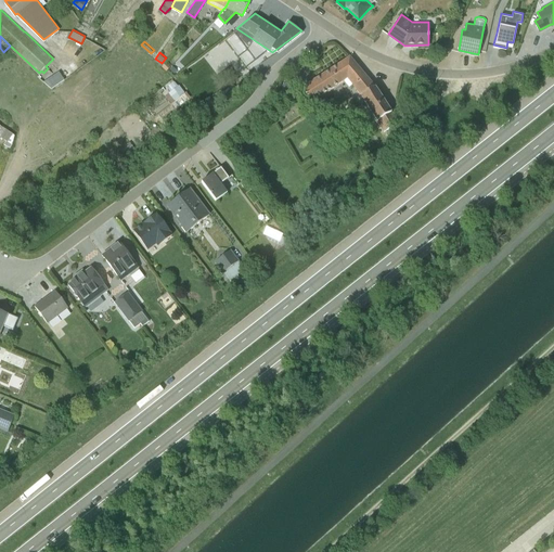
[(350,55),(303,86),(311,100),(347,77),(361,94),(384,130),(398,122),(398,120),(374,85),(350,55)]
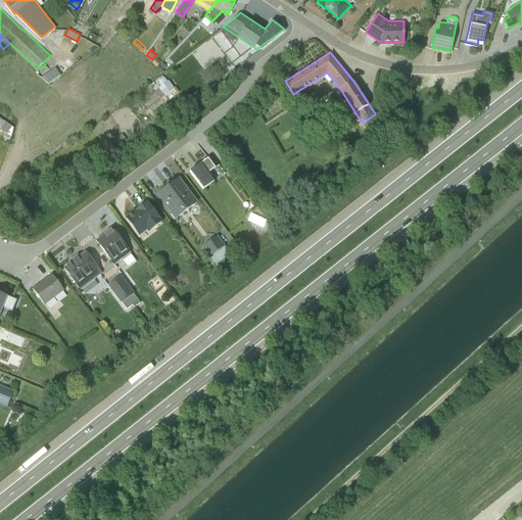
[(157,64),(161,60),(158,56),(153,60),(157,64)]
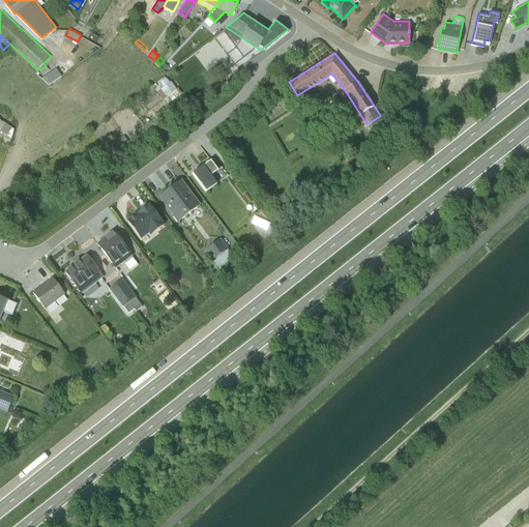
[(49,83),(61,74),(58,69),(48,77),(48,76),(45,79),(49,83)]
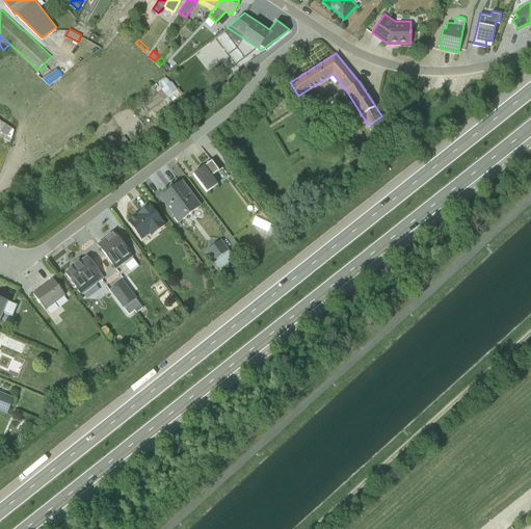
[(166,75),(158,80),(160,82),(159,82),(160,83),(157,86),(168,103),(181,94),(177,87),(171,80),(170,81),(166,75)]
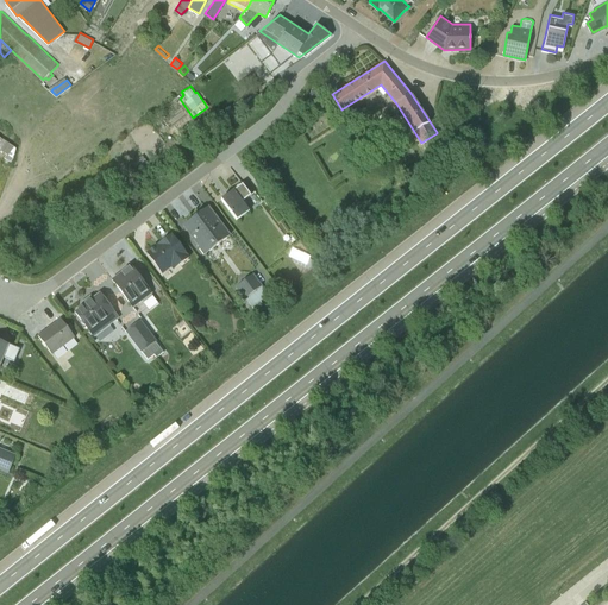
[(315,101),(321,98),(314,88),(308,93),(315,101)]
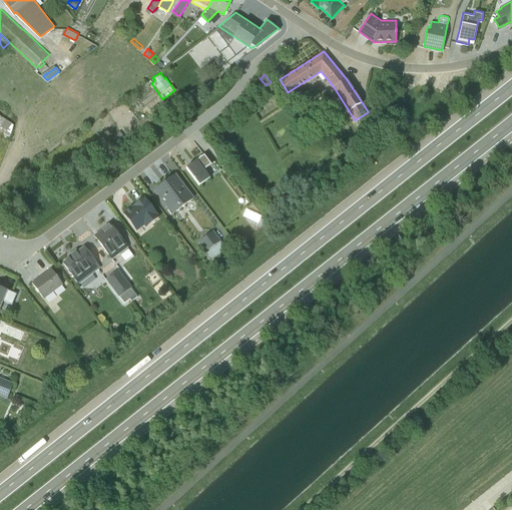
[(0,113),(0,123),(11,131),(14,124),(0,113)]
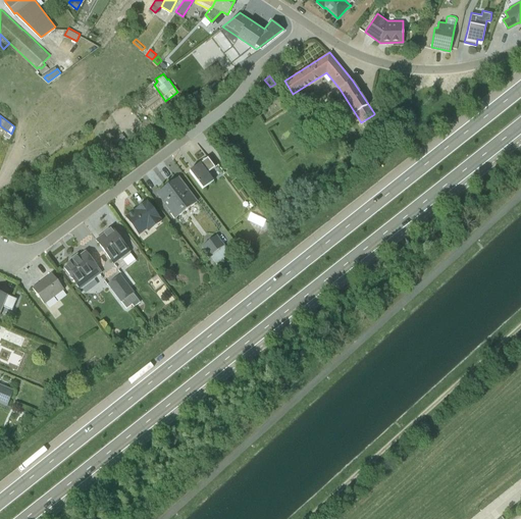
[(215,165),(208,155),(190,169),(203,187),(214,178),(208,170),(215,165)]
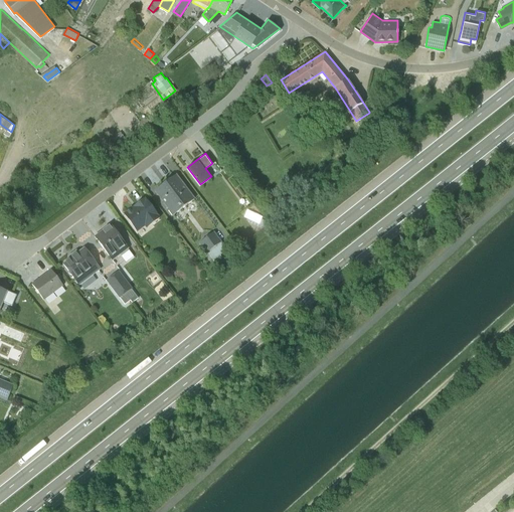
[(195,197),(177,172),(155,189),(173,213),(195,197)]
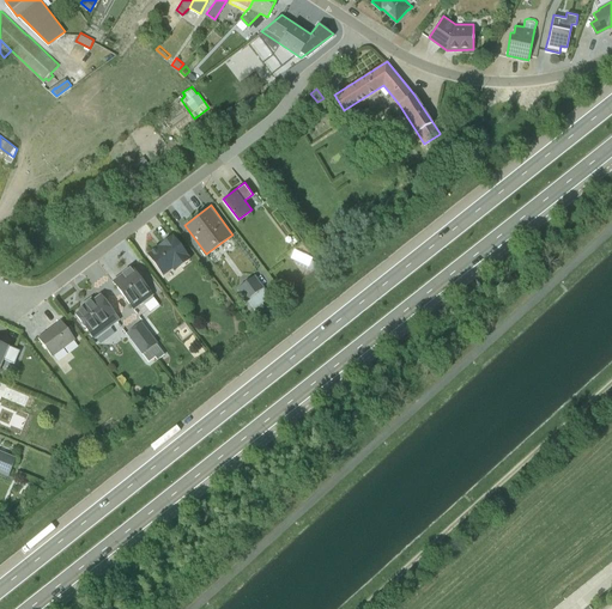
[(174,233),(147,253),(164,274),(165,273),(169,278),(176,272),(175,269),(192,256),(189,254),(174,233)]
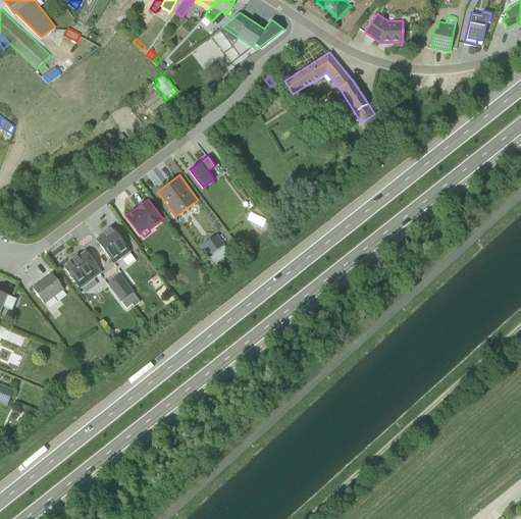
[(122,219),(117,222),(121,229),(126,226),(122,219)]
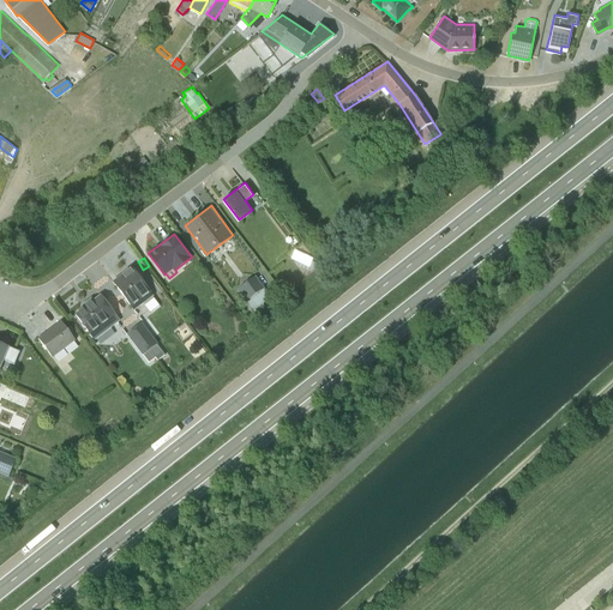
[(150,310),(160,303),(154,294),(132,265),(113,279),(134,308),(144,301),(150,310)]
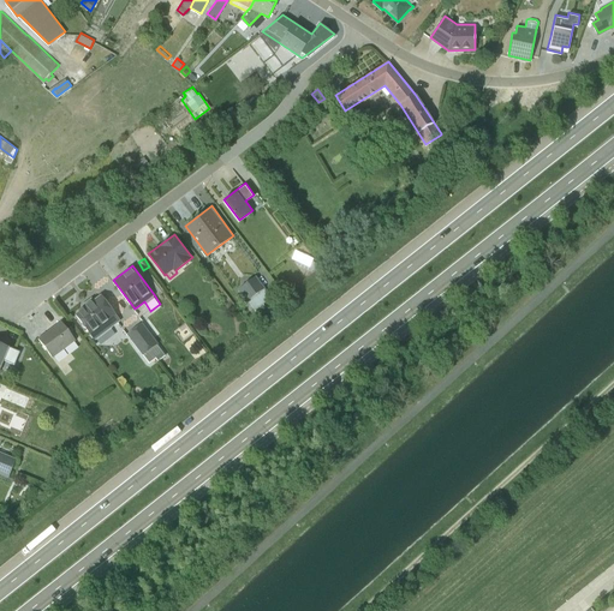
[(256,274),(238,288),(248,300),(248,299),(255,309),(272,297),(264,287),(266,286),(256,274)]
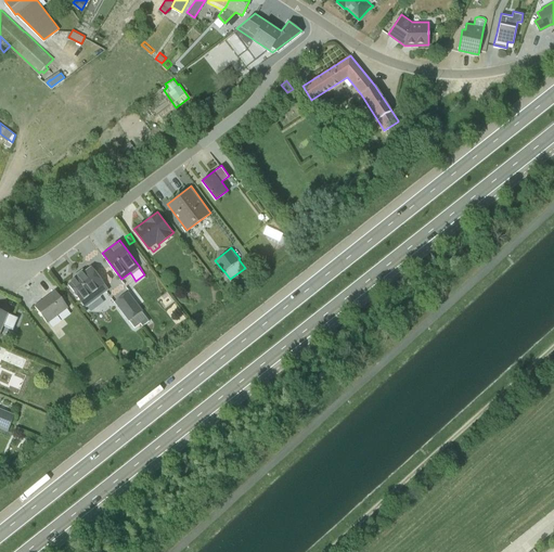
[(86,306),(108,287),(91,265),(85,270),(82,268),(74,274),(76,277),(67,282),(86,306)]
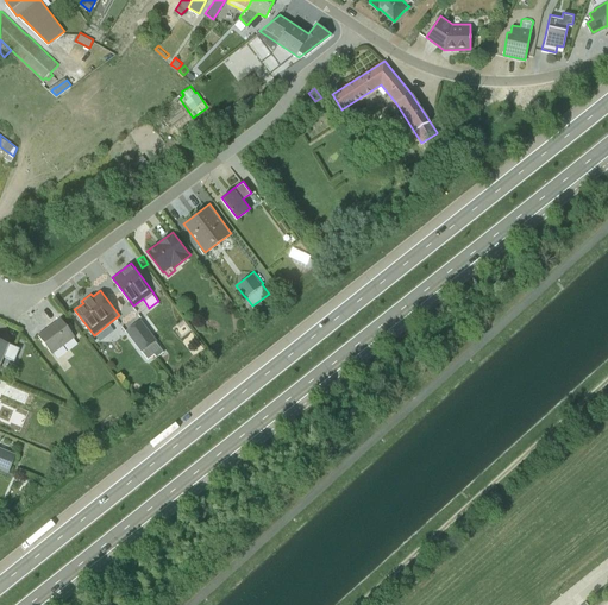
[(75,335),(61,316),(38,333),(52,352),(75,335)]
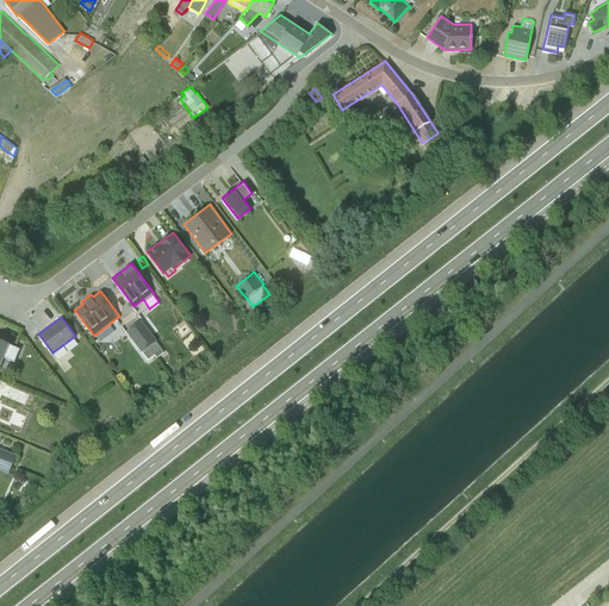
[(157,339),(141,318),(134,324),(155,353),(157,355),(163,350),(156,341),(157,339)]
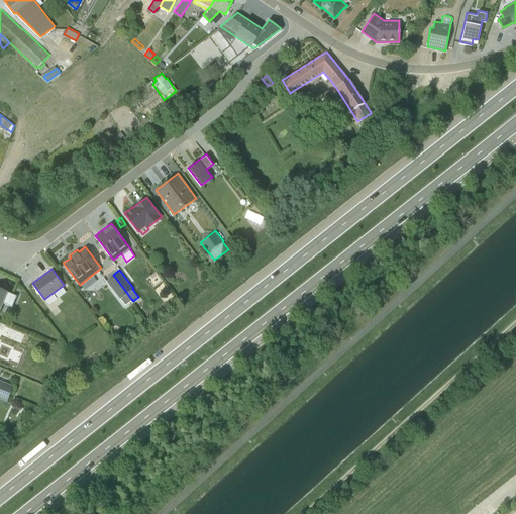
[(125,303),(131,299),(113,275),(107,280),(120,297),(121,297),(125,303)]
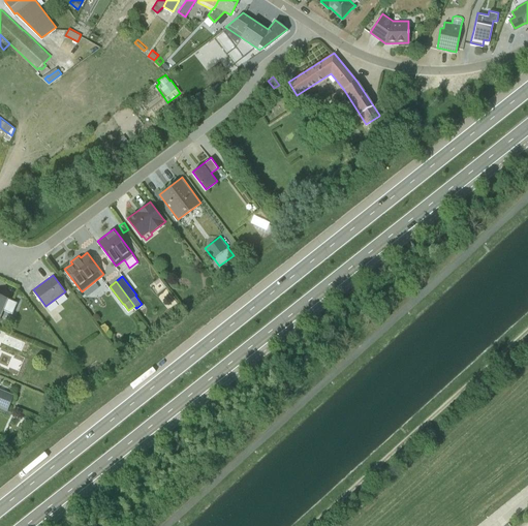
[(0,315),(3,308),(12,312),(17,301),(0,294),(0,315)]
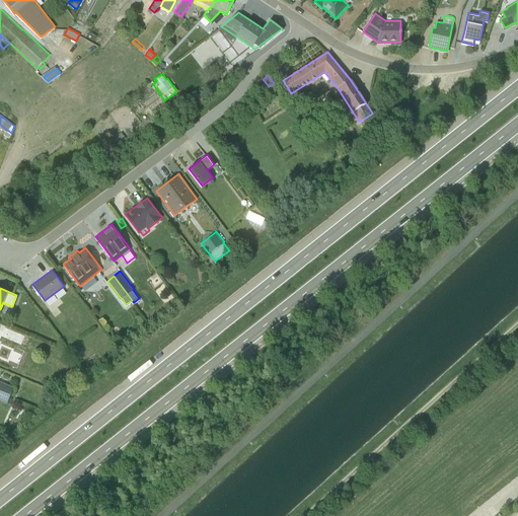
[(0,398),(7,401),(14,385),(0,379),(0,398)]
